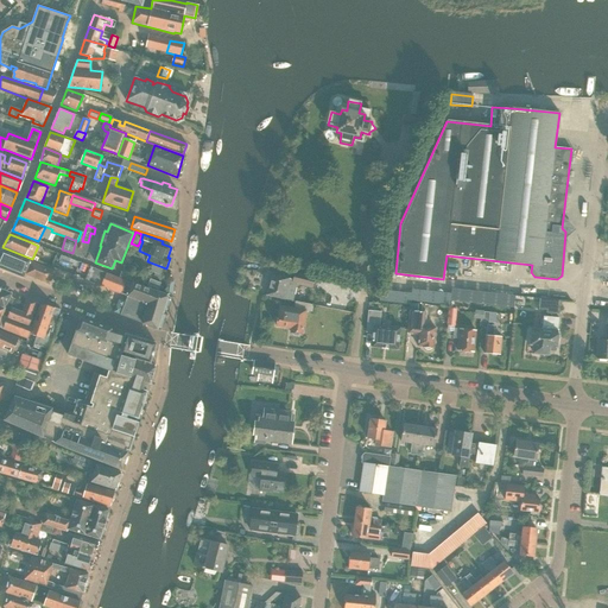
[(1,249),(0,253),(0,267),(24,278),(30,261),(1,249)]
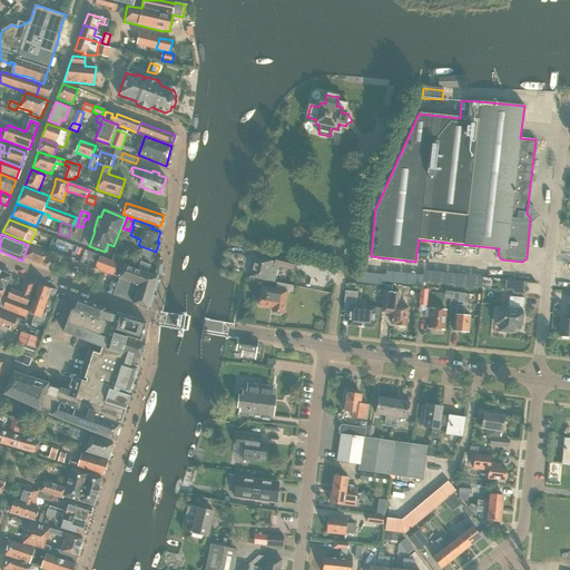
[(74,245),(57,238),(55,244),(71,251),(74,245)]
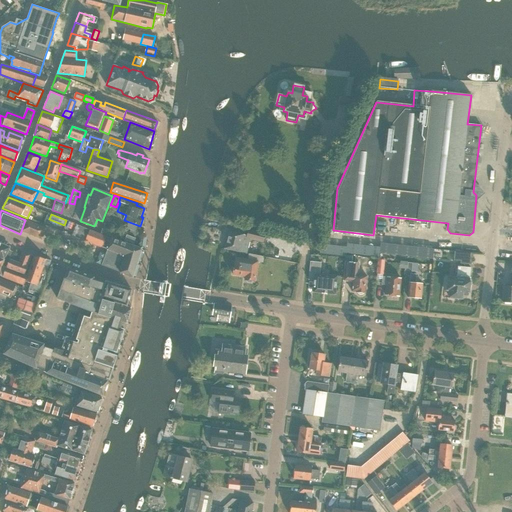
[(42,239),(46,229),(26,220),(22,231),(42,239)]
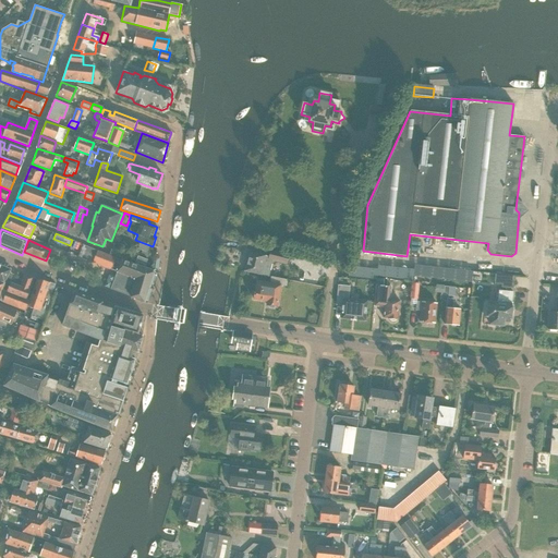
[(76,243),(72,254),(80,257),(84,246),(76,243)]
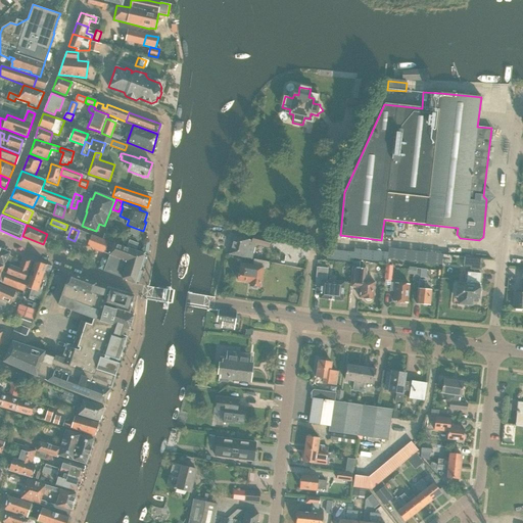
[(104,252),(108,241),(82,232),(78,243),(104,252)]
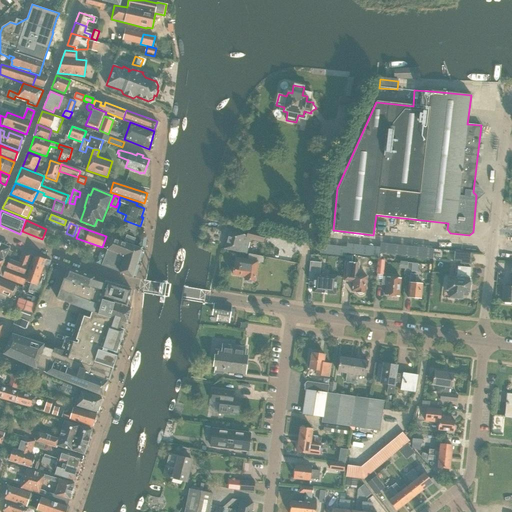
[(225,249),(244,254),(246,254),(250,239),(263,242),(265,234),(248,230),(247,236),(229,231),(225,249)]
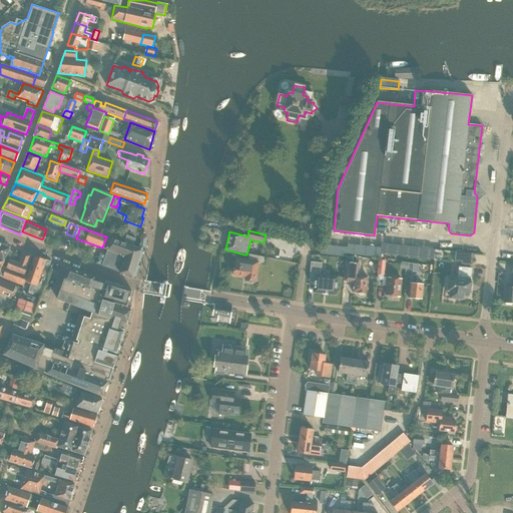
[(124,240),(133,244),(135,239),(126,235),(124,240)]
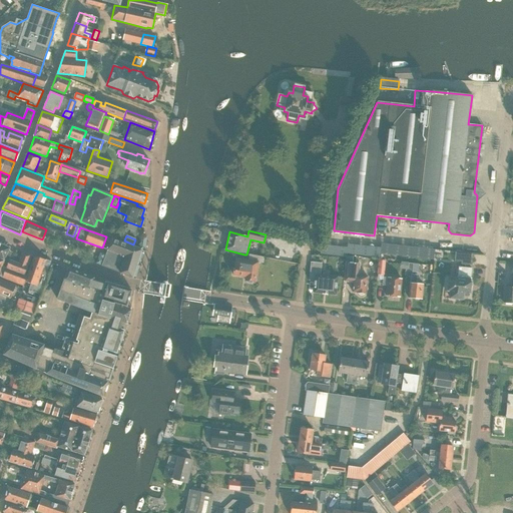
[(132,278),(141,249),(111,238),(101,266),(120,273),(120,274),(132,278)]
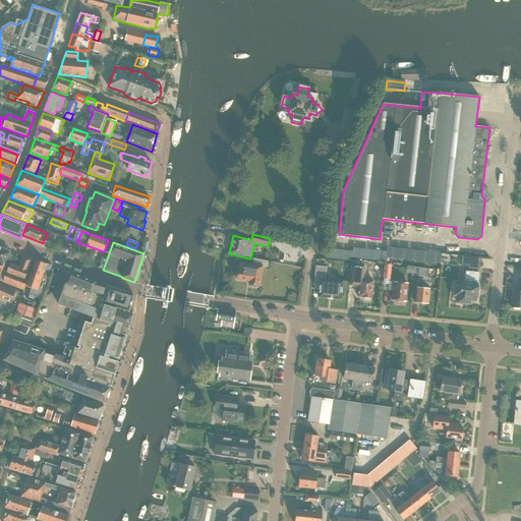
[(0,262),(4,264),(8,251),(0,248),(0,262)]
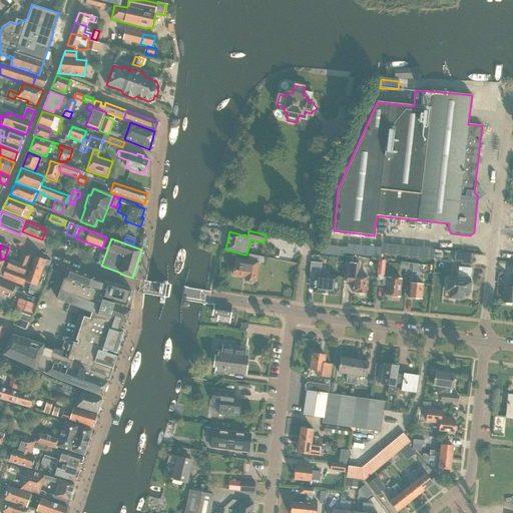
[(18,262),(27,266),(31,254),(22,250),(18,262)]
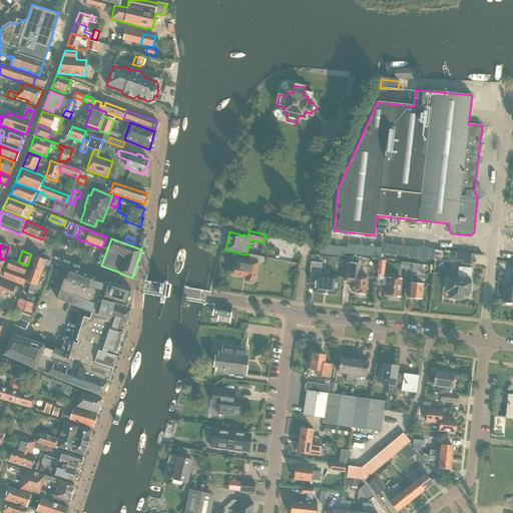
[(454,252),(453,262),(460,263),(461,253),(454,252)]
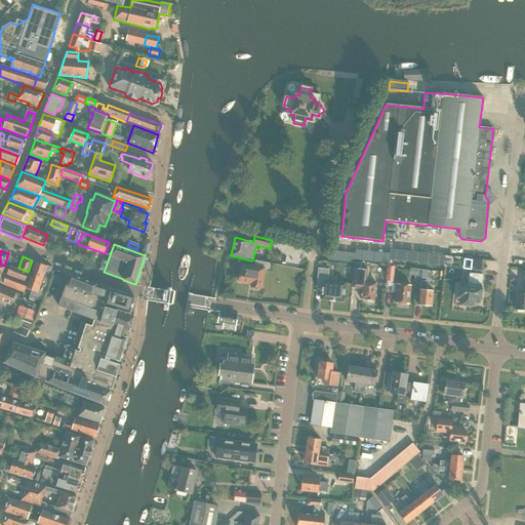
[(472,270),(472,271),(483,271),(484,259),(473,258),(472,268),(472,270)]
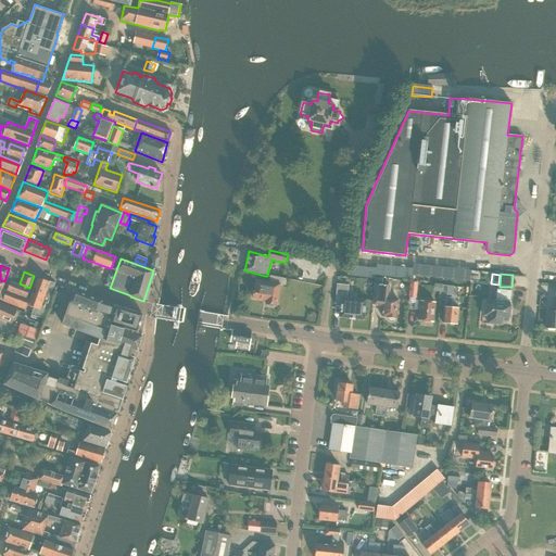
[(270,277),(269,281),(256,280),(255,288),(254,288),(253,299),(266,301),(266,304),(267,304),(268,306),(273,307),(275,305),(276,306),(279,285),(286,286),(286,279),(270,277)]
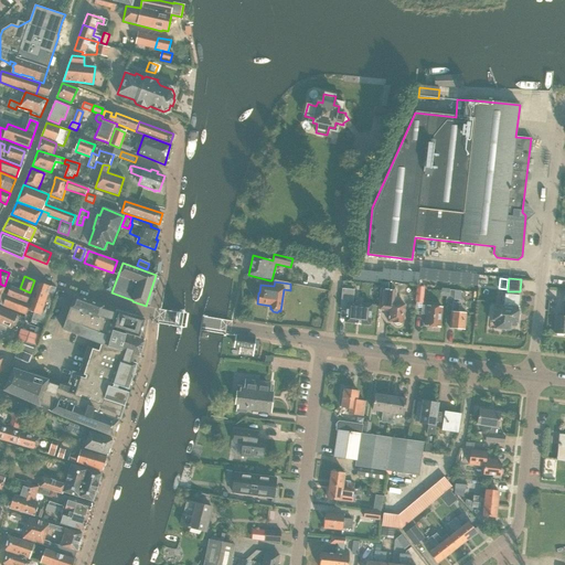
[(39,283),(30,304),(28,311),(35,313),(34,318),(44,322),(56,288),(39,283)]
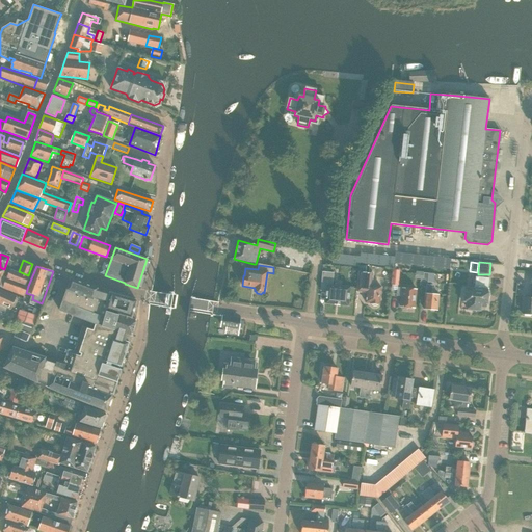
[(25,296),(26,293),(28,286),(25,285),(28,277),(9,270),(6,277),(5,282),(0,280),(4,270),(0,268),(0,287),(2,288),(3,288),(25,296)]
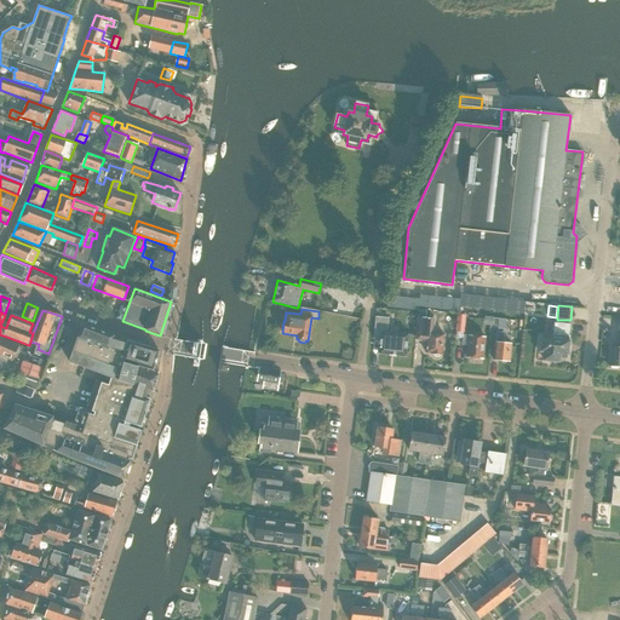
[(379,355),(406,357),(408,334),(388,333),(389,319),(375,317),(374,336),(380,336),(379,355)]
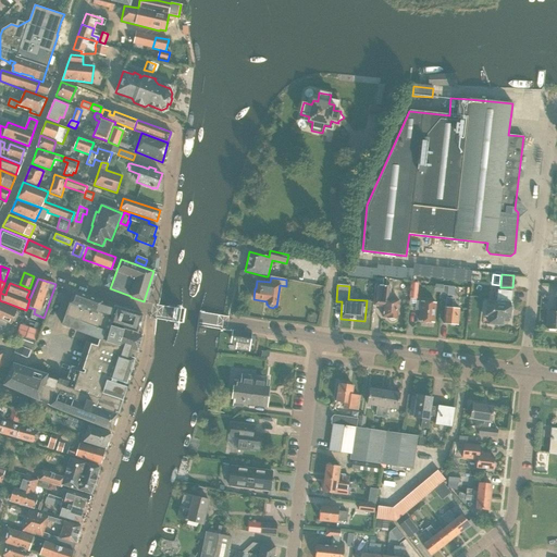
[(383,286),(376,285),(374,306),(384,307),(383,318),(387,318),(387,319),(390,319),(391,320),(394,320),(395,319),(397,320),(399,300),(388,299),(390,289),(383,288),(384,286),(383,286)]
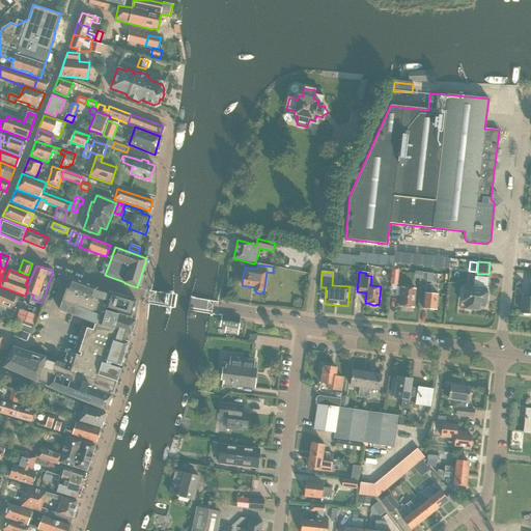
[(530,287),(530,297),(524,297),(522,313),(530,314),(530,272),(530,273),(529,285),(530,284),(530,287)]
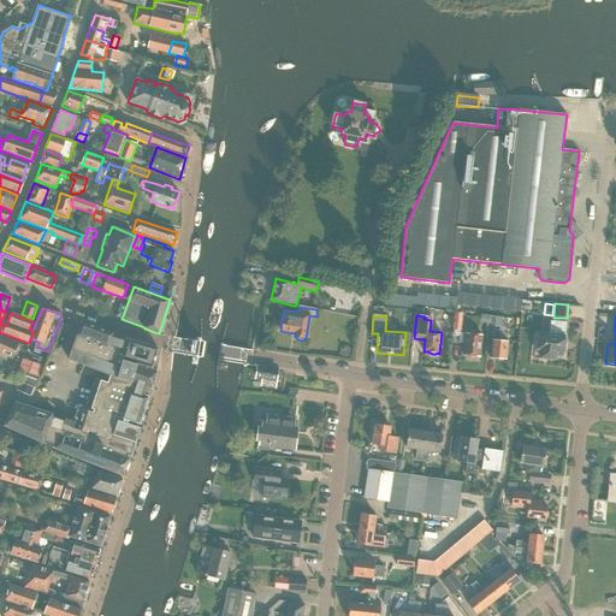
[(564,348),(566,348),(566,343),(564,343),(566,337),(564,337),(567,323),(551,320),(550,335),(539,333),(539,338),(538,339),(538,343),(538,344),(537,353),(542,353),(540,357),(555,360),(556,354),(563,355),(564,348)]
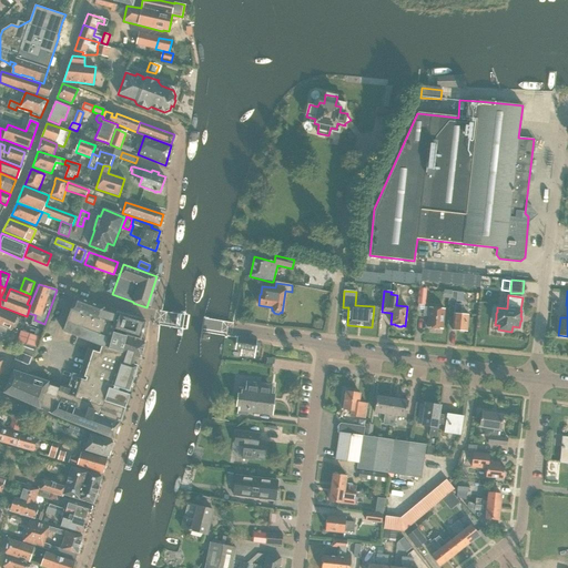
[(81,426),(114,439),(118,427),(119,423),(118,422),(118,421),(121,422),(130,395),(129,395),(140,358),(145,342),(140,341),(145,322),(103,308),(75,297),(62,332),(101,346),(99,353),(92,351),(84,377),(87,377),(85,381),(77,377),(71,395),(69,395),(70,389),(60,386),(60,388),(49,385),(50,382),(13,371),(3,393),(81,426)]
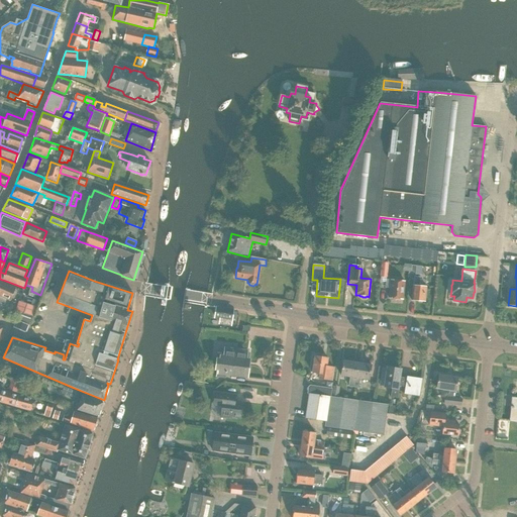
[(401,300),(403,300),(405,281),(386,280),(385,288),(390,288),(389,298),(395,299),(397,300),(399,300),(401,300)]
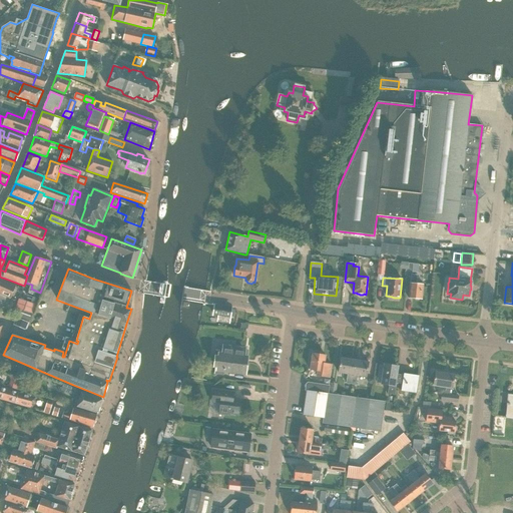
[(420,300),(422,300),(423,285),(416,284),(417,278),(411,278),(409,298),(414,299),(416,300),(418,300),(420,300)]
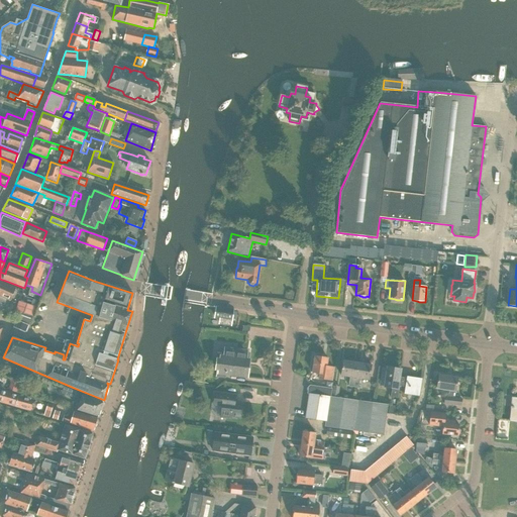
[(0,296),(11,301),(16,288),(0,281),(0,296)]
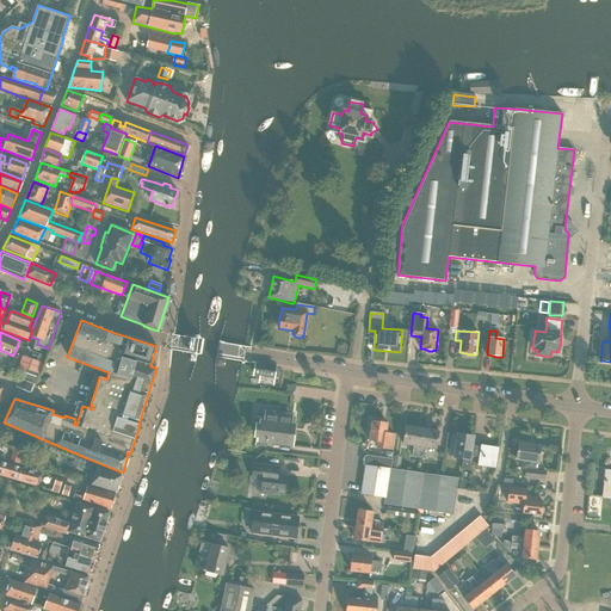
[(260,382),(272,384),(273,376),(278,377),(279,370),(275,369),(275,366),(257,364),(254,375),(261,376),(260,382)]
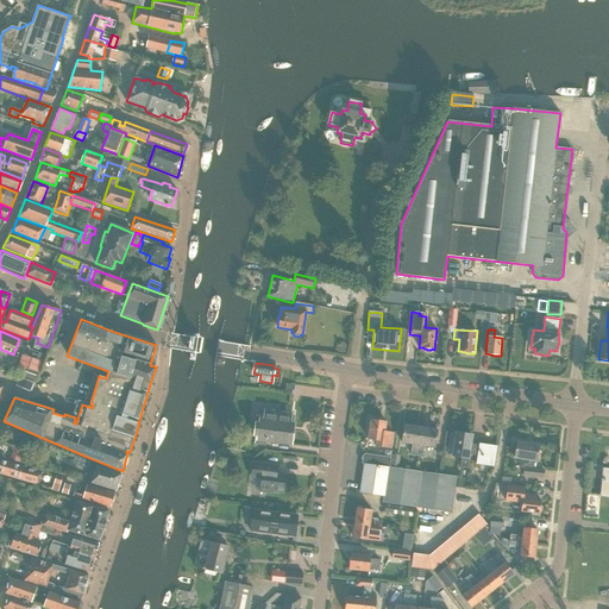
[(36,383),(39,376),(20,369),(18,376),(36,383)]
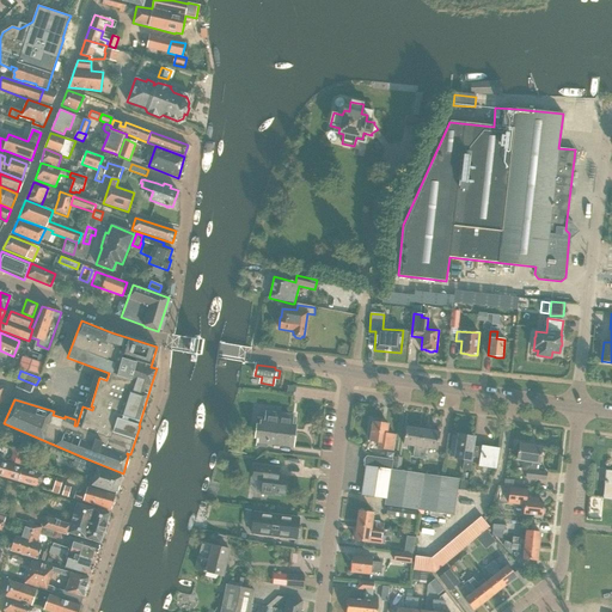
[(263,441),(292,445),(294,427),(289,427),(291,417),(268,414),(267,424),(262,423),(262,428),(258,427),(256,445),(263,446),(263,441)]
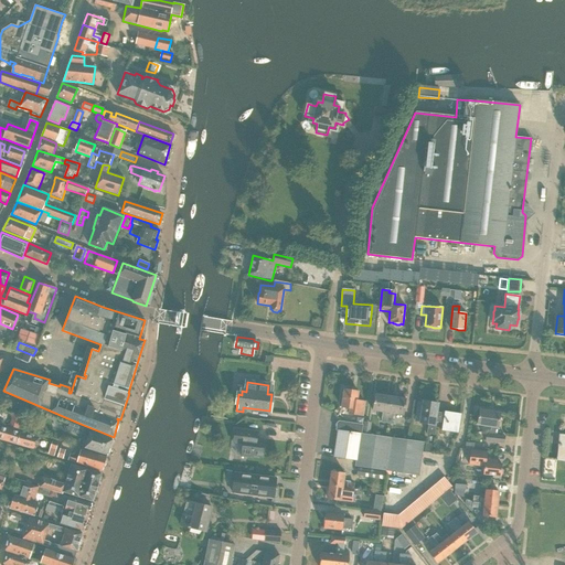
[(363,416),(365,402),(356,400),(359,392),(344,390),(341,407),(350,408),(349,414),(363,416)]
